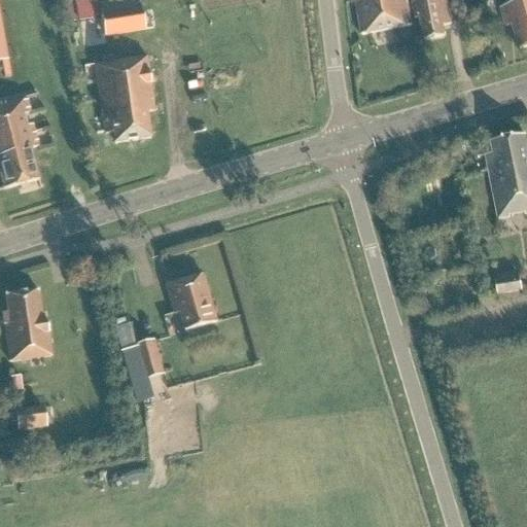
[(97,0),(88,0),(75,2),(79,23),(79,25),(92,23),(91,18),(99,15),(97,0)]
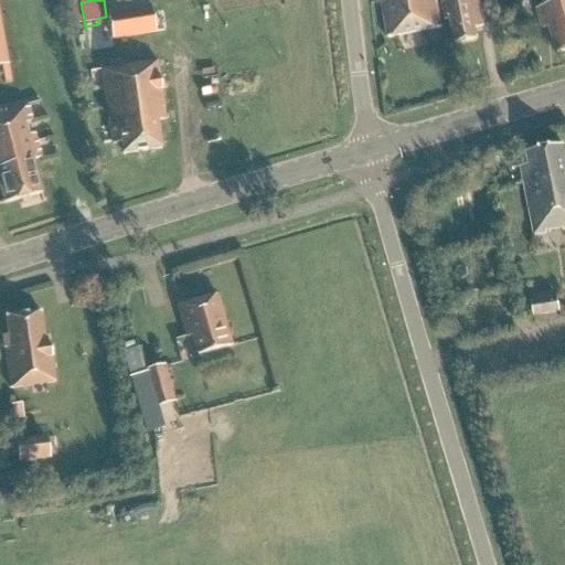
[(156,33),(149,0),(130,0),(106,4),(107,13),(109,27),(112,41),(156,33)]
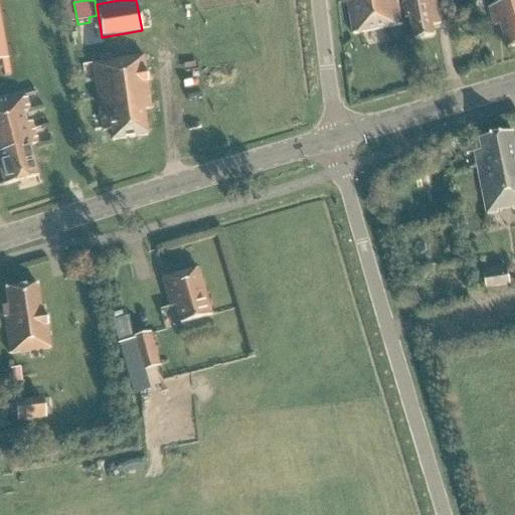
[(396,0),(347,0),(354,36),(402,27),(396,0)]
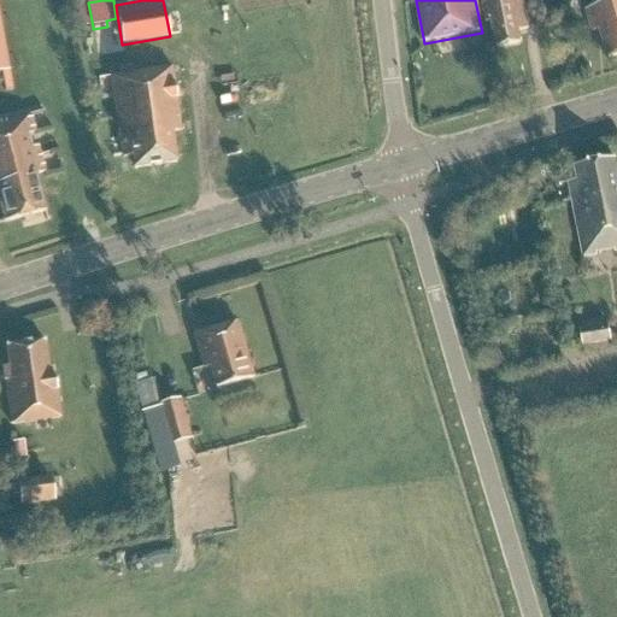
[(497,50),(522,45),(519,33),(526,31),(519,0),(481,0),(483,7),(481,7),(482,13),(485,13),(486,23),(492,22),(497,50)]
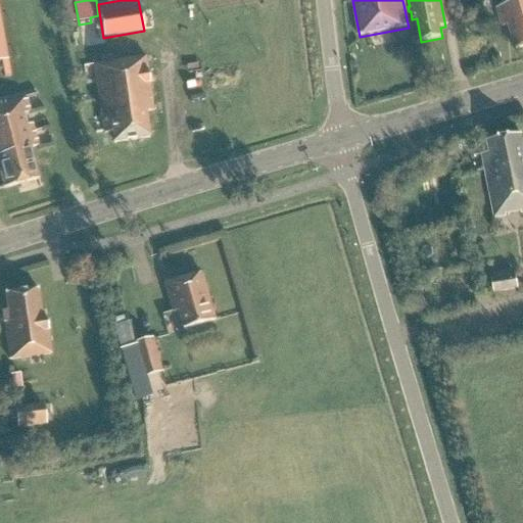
[(509,27),(516,51),(522,48),(522,1),(496,9),(503,29),(509,27)]
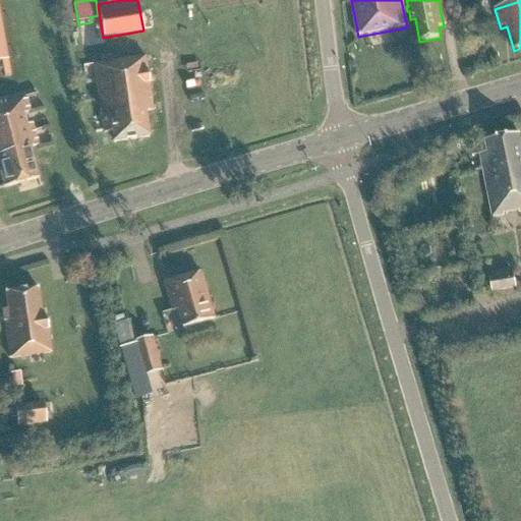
[(113,143),(149,138),(145,113),(153,112),(145,57),(108,63),(107,59),(102,60),(102,64),(93,65),(103,135),(111,133),(113,143)]
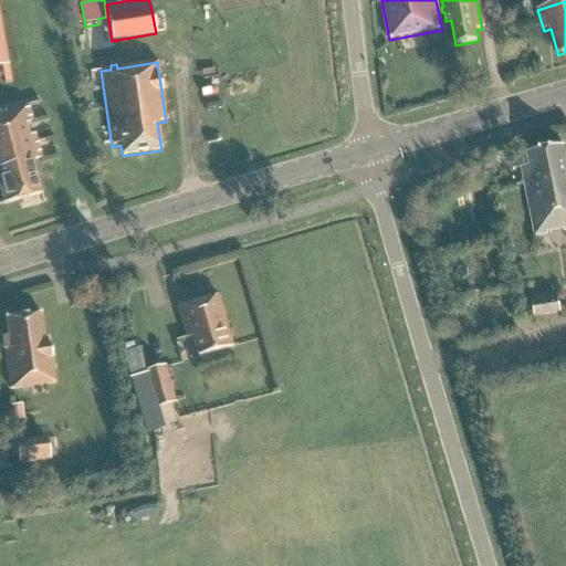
[(30,137),(27,124),(32,123),(28,106),(0,113),(0,190),(4,206),(41,196),(34,170),(39,169),(38,166),(37,160),(42,159),(35,136),(30,137)]
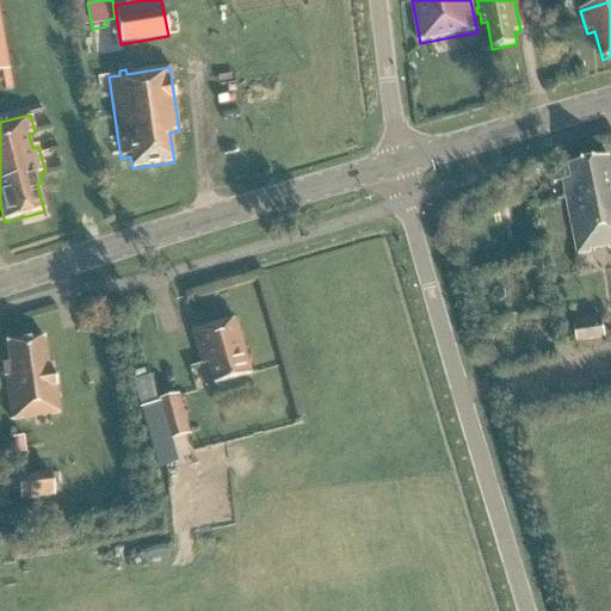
[(610,167),(610,160),(569,167),(572,180),(563,183),(578,257),(592,254),(591,252),(608,248),(609,251),(610,250),(610,167)]
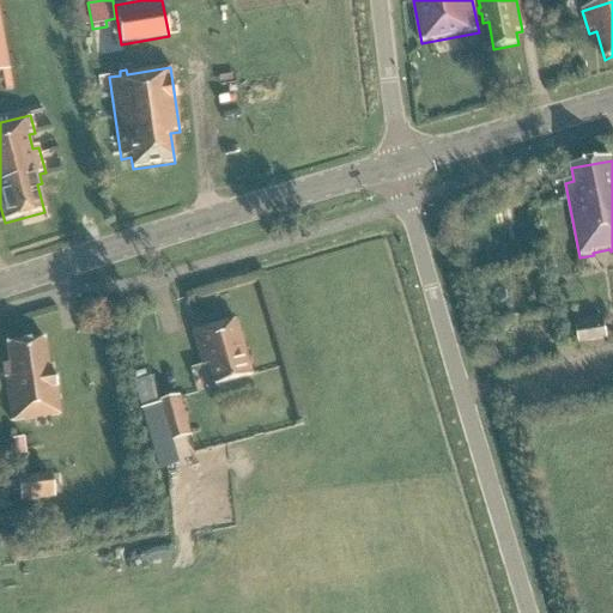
[(580,322),(581,329),(576,331),(580,345),(607,339),(605,326),(600,326),(598,319),(580,322)]
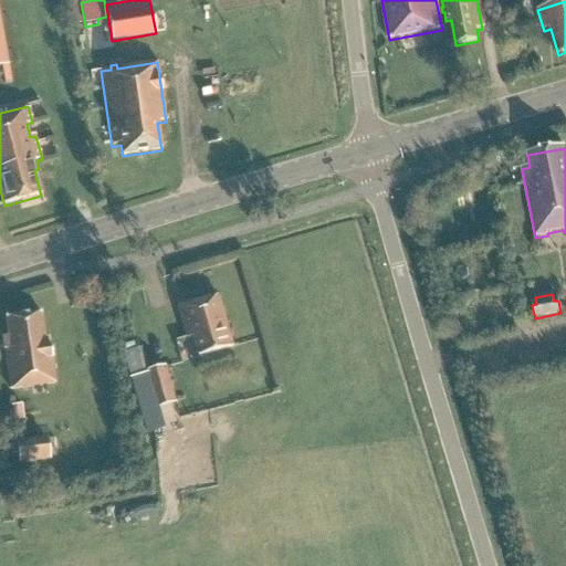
[(232,348),(217,296),(178,308),(187,339),(192,338),(198,358),(232,348)]
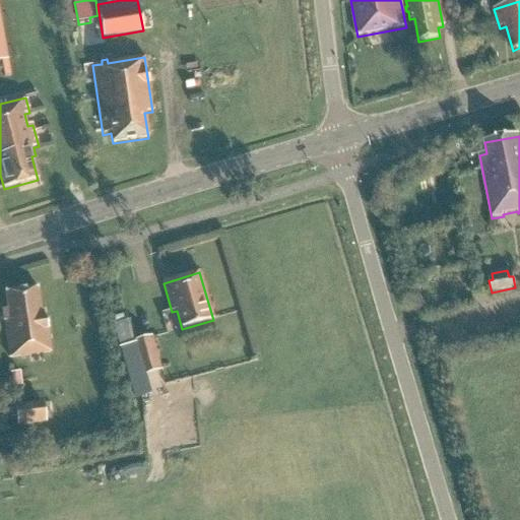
[(38,289),(5,294),(7,310),(2,311),(9,360),(50,353),(45,311),(41,312),(38,289)]
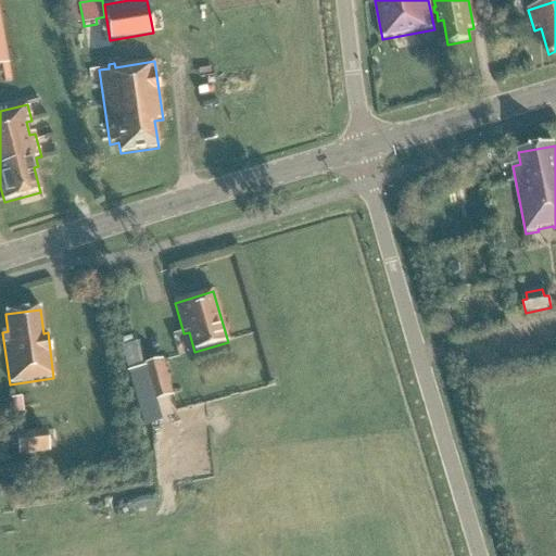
[(172,396),(161,362),(129,371),(139,406),(172,396)]
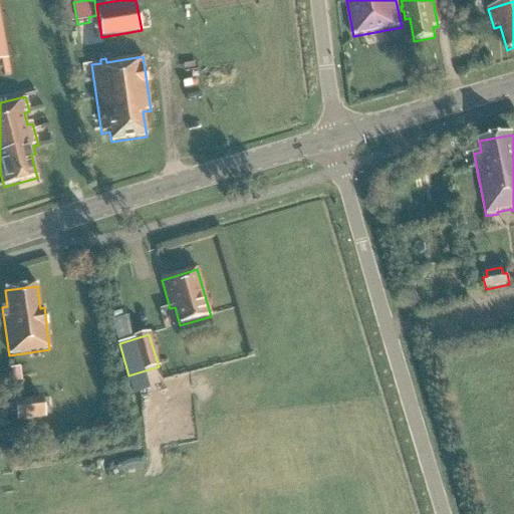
[(21,379),(19,368),(9,369),(11,380),(21,379)]
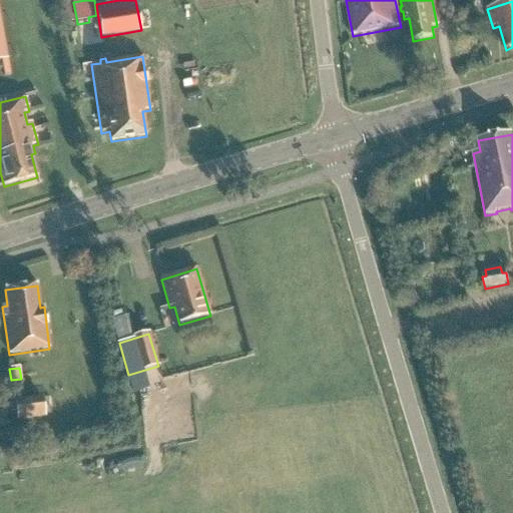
[(44,417),(42,400),(16,403),(16,404),(10,404),(11,414),(17,413),(18,421),(44,417)]
